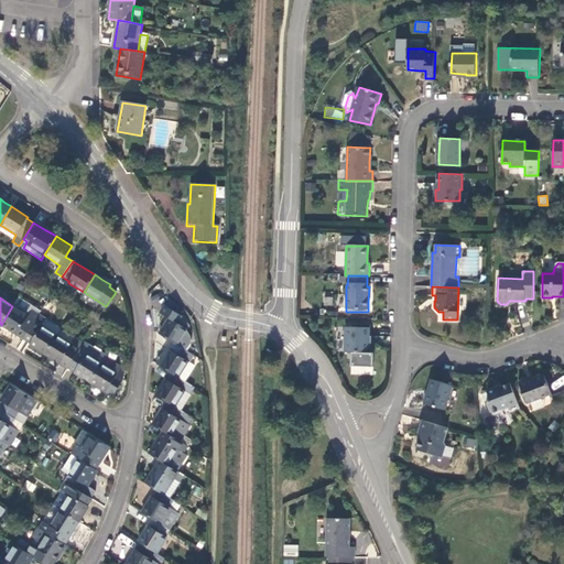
[(41,311),(18,297),(12,306),(1,325),(10,331),(23,338),(39,315),(41,311)]
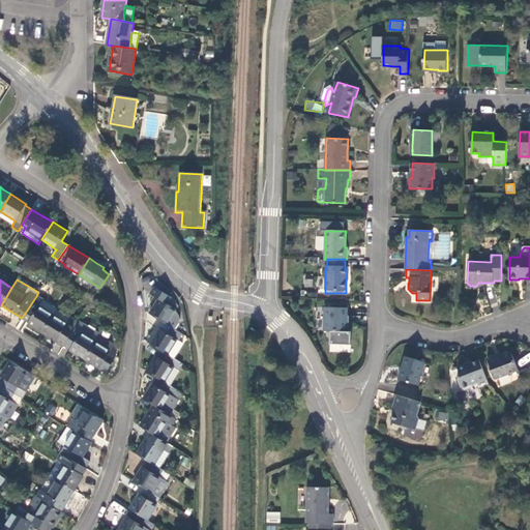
[(155,304),(149,314),(164,323),(167,325),(175,311),(166,303),(170,297),(155,288),(151,294),(158,299),(155,304)]
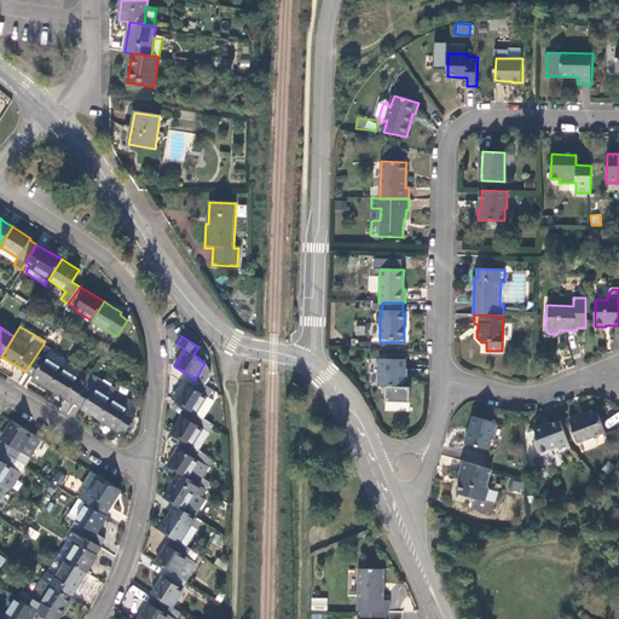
[(50,351),(42,346),(25,371),(32,376),(32,377),(40,382),(50,388),(62,369),(45,357),(50,351)]
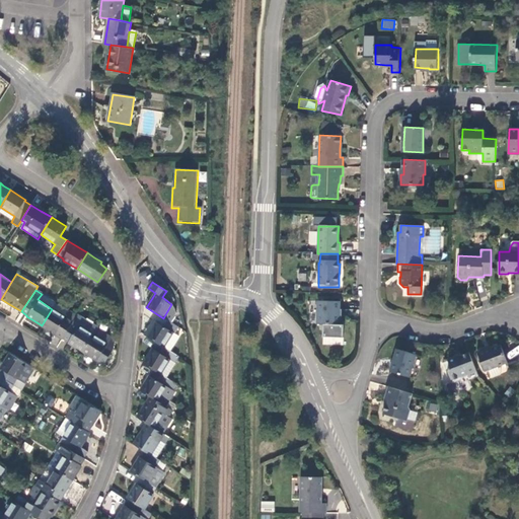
[(56,303),(42,294),(38,299),(52,309),(56,303)]
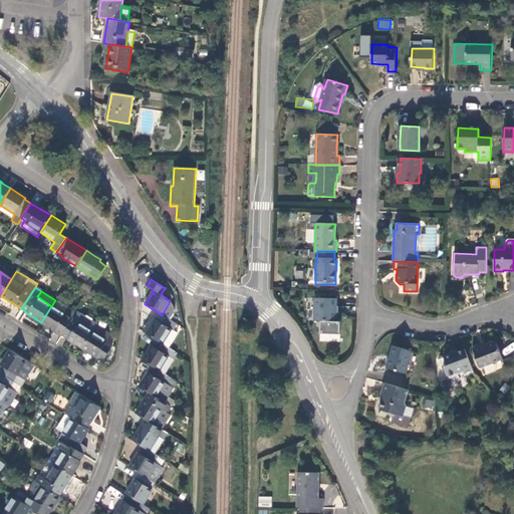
[(341,321),(336,321),(336,308),(336,299),(315,298),(315,321),(321,321),(321,333),(341,334),(341,321)]
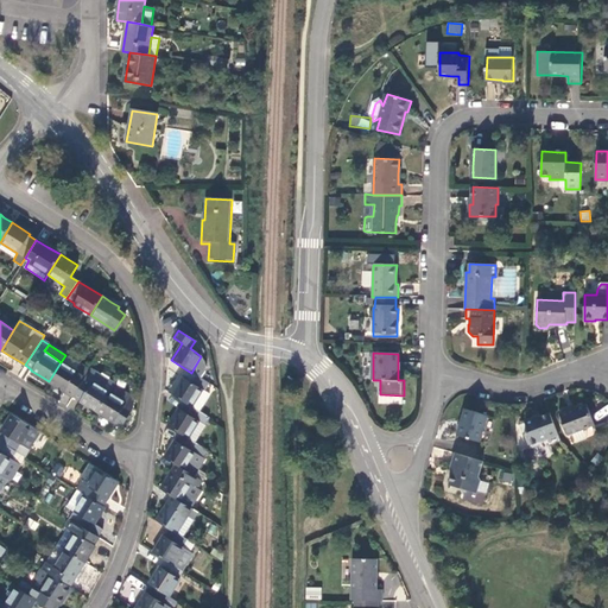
[(58,387),(73,397),(83,379),(76,375),(78,373),(61,362),(49,381),(58,387)]
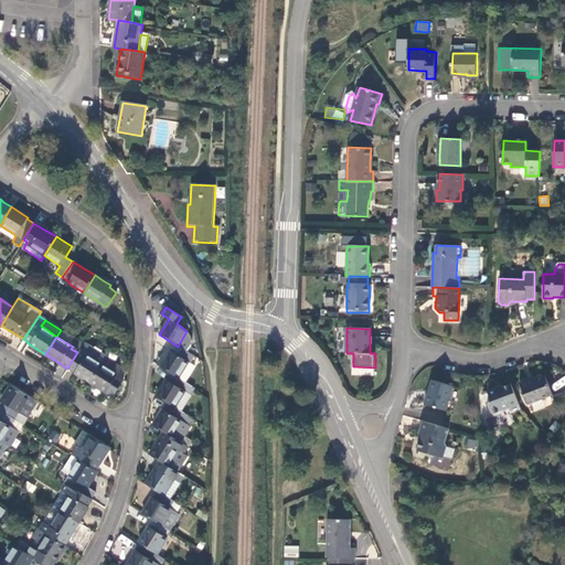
[(170,351),(160,368),(170,373),(178,379),(188,362),(189,363),(193,356),(178,347),(174,344),(171,349),(170,351)]
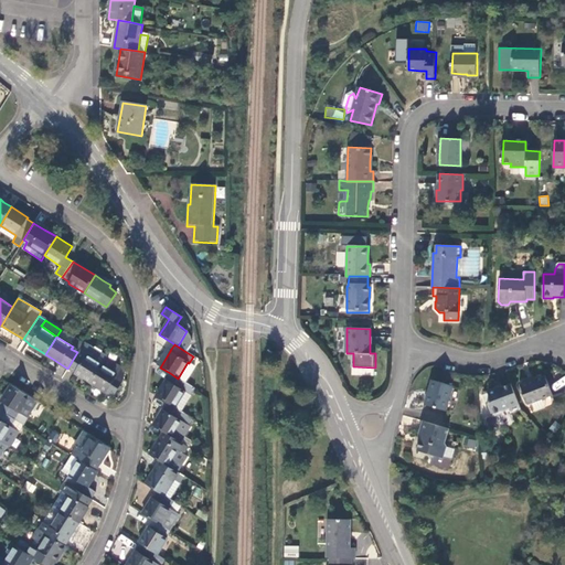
[(166,349),(157,365),(160,368),(170,351),(166,349)]
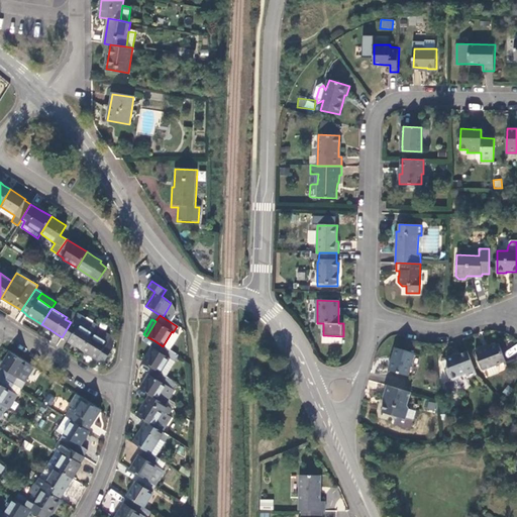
[(71,342),(83,350),(93,333),(79,324),(77,326),(71,322),(62,337),(71,342)]
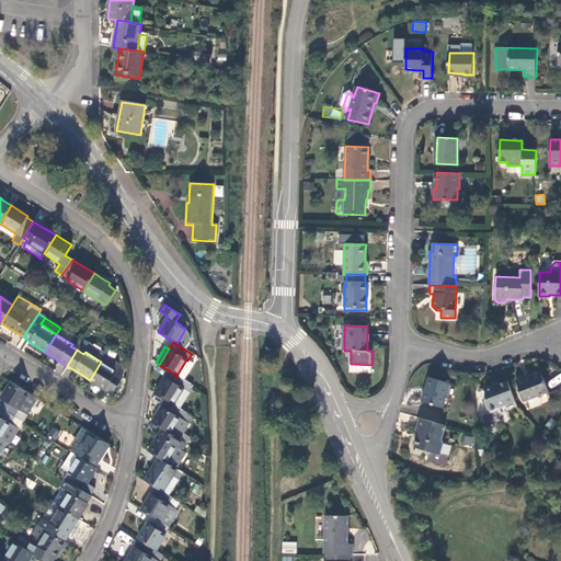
[(124,368),(104,356),(101,362),(90,380),(98,386),(112,395),(123,377),(124,368)]
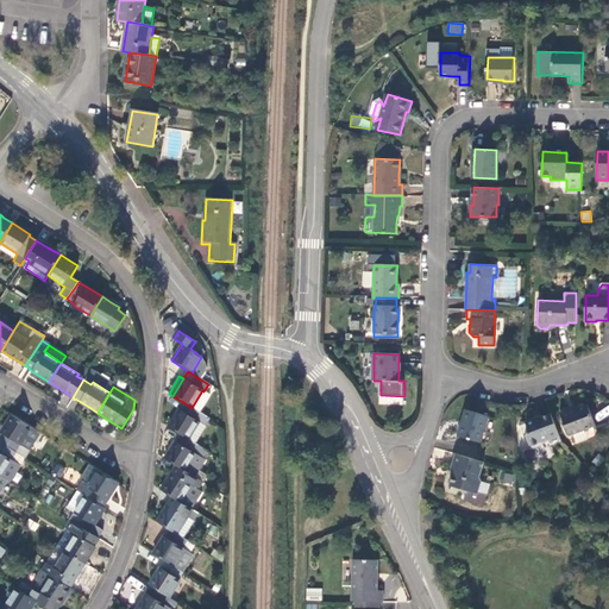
[(176,414),(168,426),(181,434),(188,439),(200,422),(205,426),(209,419),(192,408),(183,402),(176,414)]
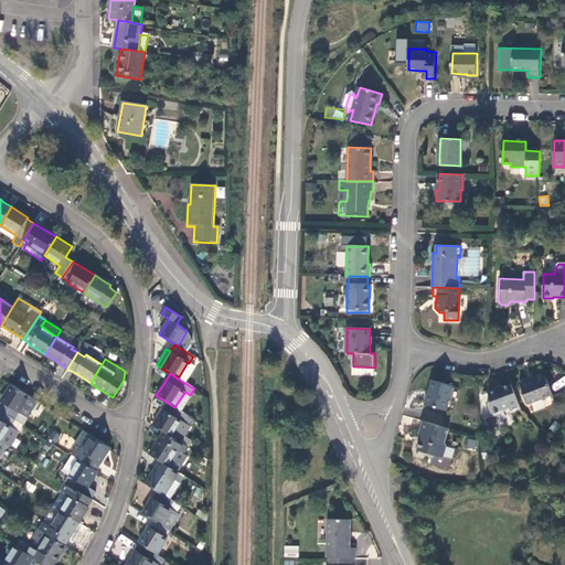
[(529,404),(553,394),(546,375),(535,380),(530,382),(529,379),(520,382),(529,404)]
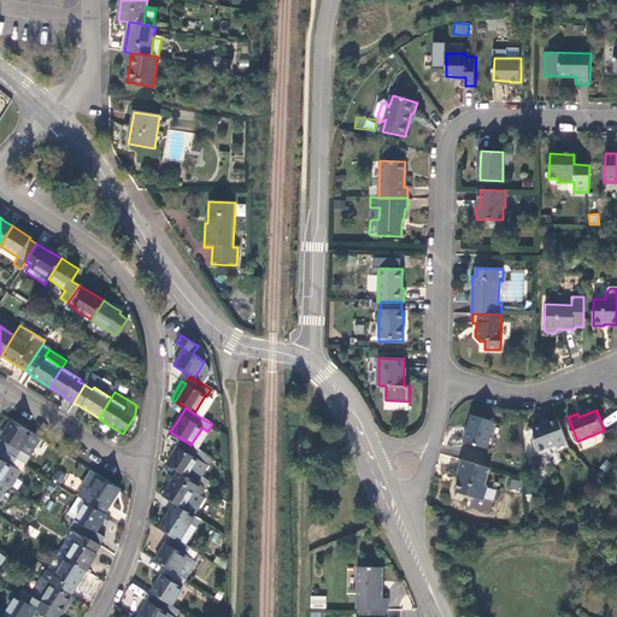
[(486,448),(493,422),(471,415),(466,430),(463,442),(486,448)]
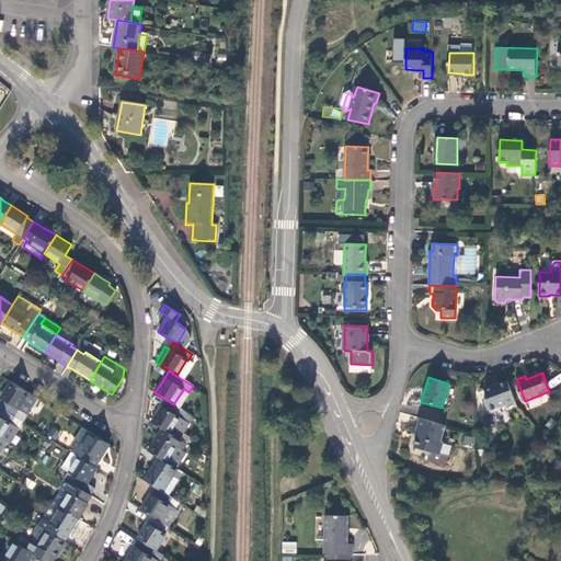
[(507,408),(517,405),(508,381),(496,386),(485,390),(488,398),(484,399),(490,413),(499,410),(500,408),(507,405),(507,408)]
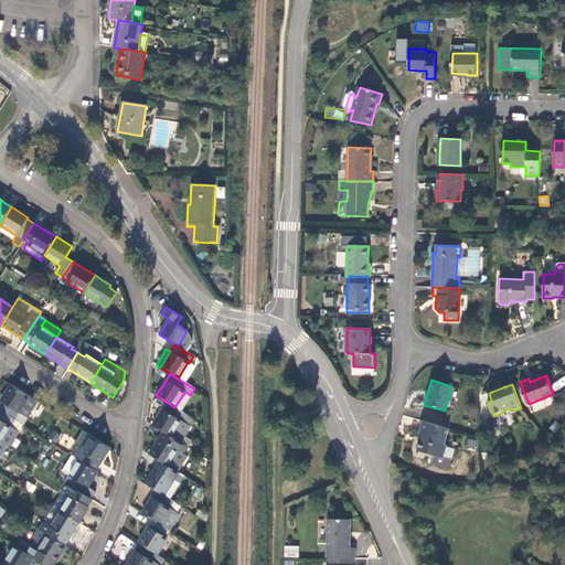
[(0,404),(0,411),(22,425),(38,402),(10,385),(0,401),(1,402),(0,404)]
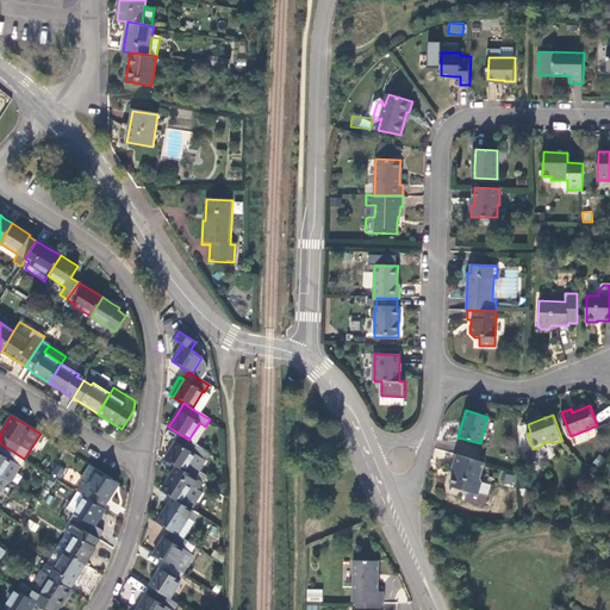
[(206,427),(205,427),(200,423),(188,440),(195,443),(206,427)]
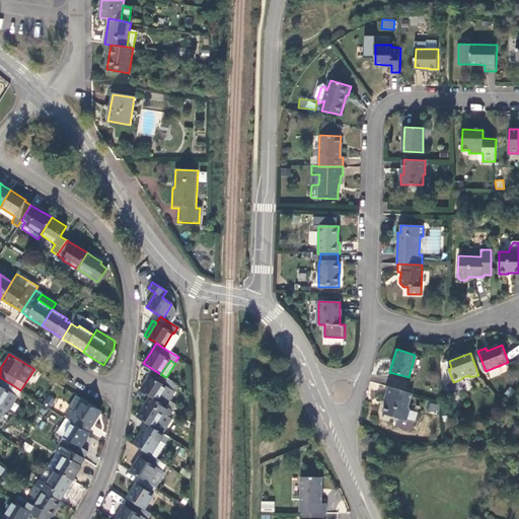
[(147,380),(140,390),(150,396),(166,406),(174,393),(164,386),(169,379),(166,377),(160,374),(154,370),(147,380)]
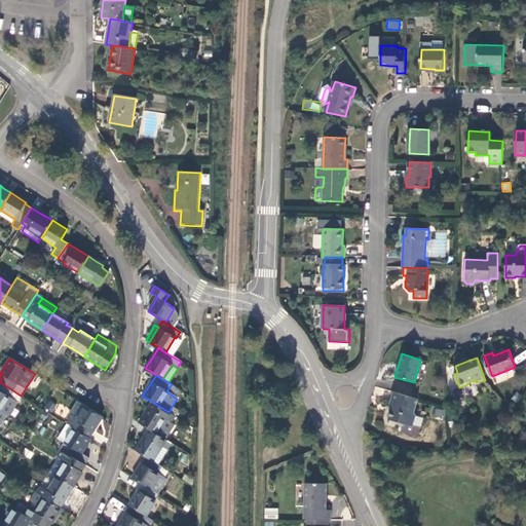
[(8,416),(21,396),(0,382),(0,411),(6,415),(8,416)]
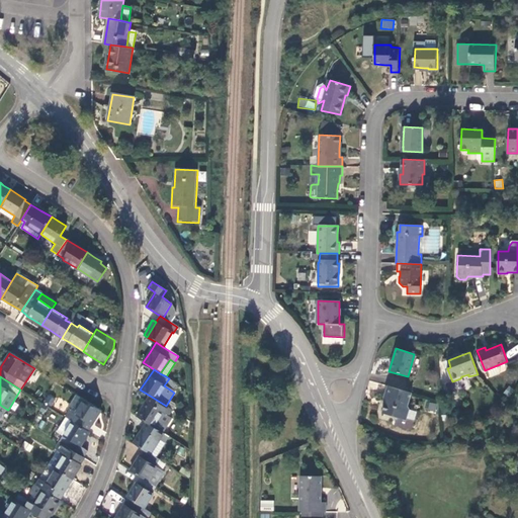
[(408,407),(412,394),(387,386),(383,400),(385,404),(384,408),(382,414),(394,417),(396,420),(400,419),(407,421),(410,411),(408,407)]
